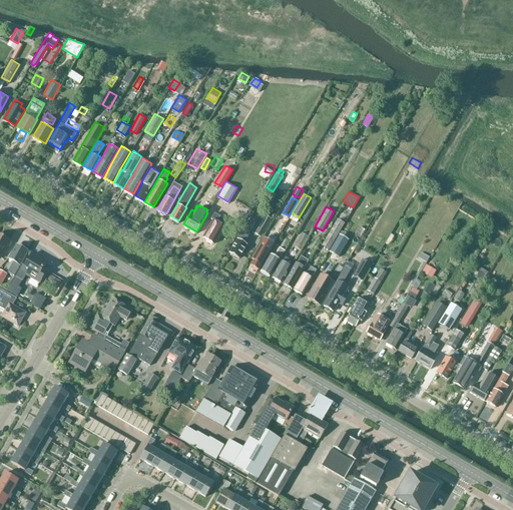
[(213,240),(223,223),(227,218),(214,211),(211,216),(213,218),(203,235),(213,240)]
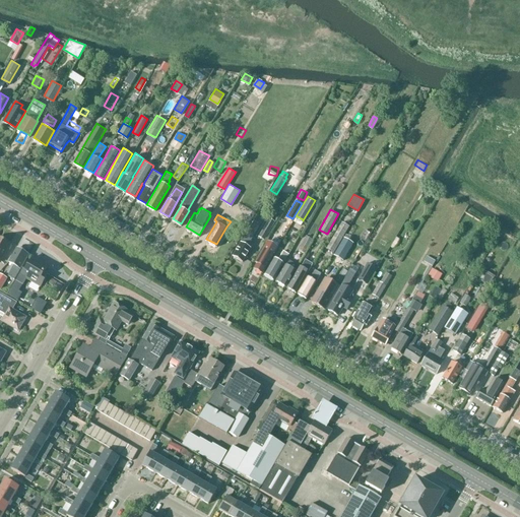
[(269,216),(258,234),(264,238),(275,219),(269,216)]
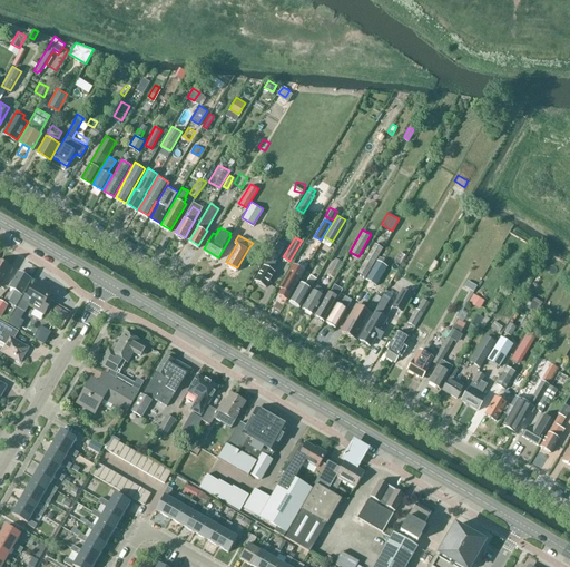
[(266,285),(275,270),(277,266),(273,264),(285,244),(277,240),(264,263),(255,279),(266,285)]
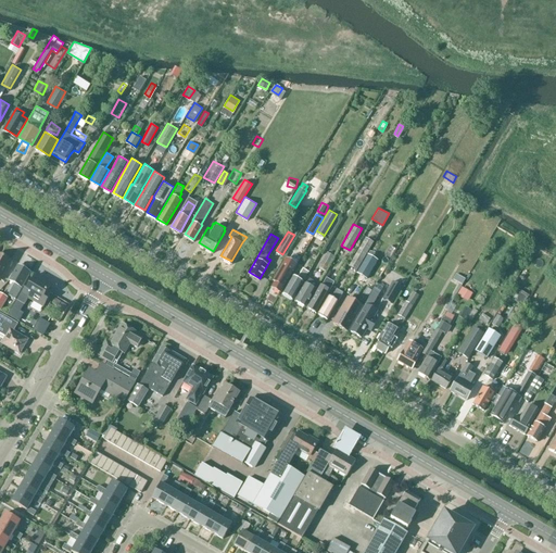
[(357,268),(374,240),(365,236),(349,264),(357,268)]
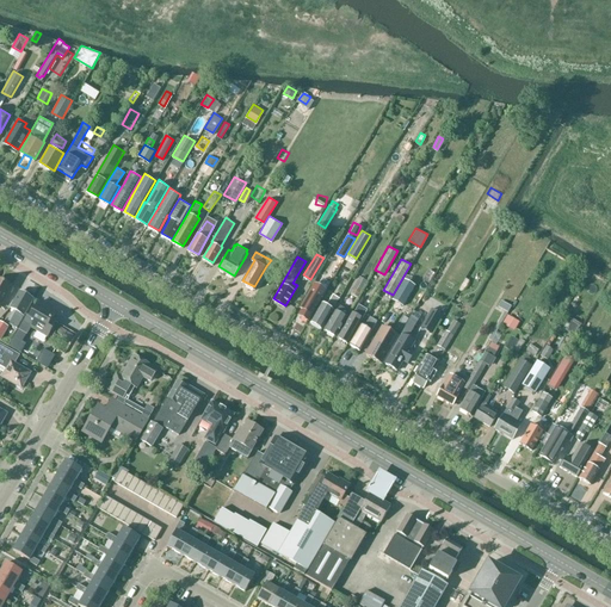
[(434,272),(429,267),(423,277),(429,280),(434,272)]
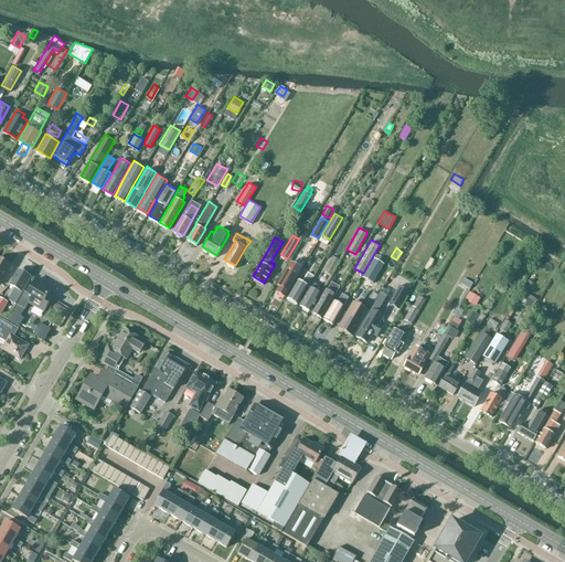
[(333,254),(324,269),(331,273),(340,258),(333,254)]
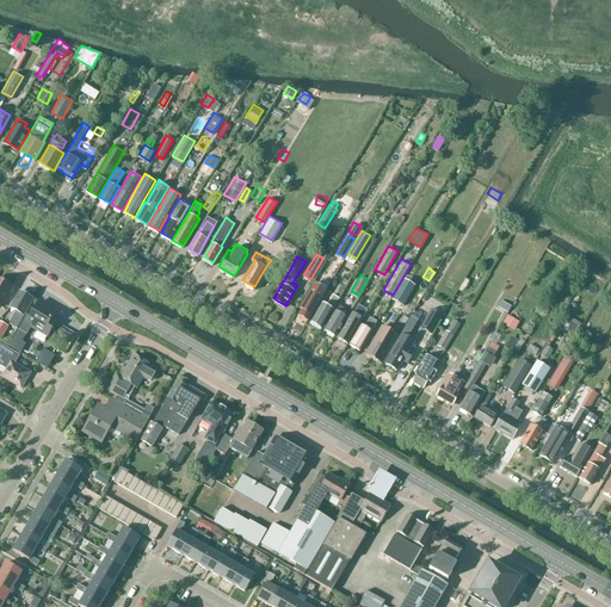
[(0,277),(0,303),(12,284),(0,277)]
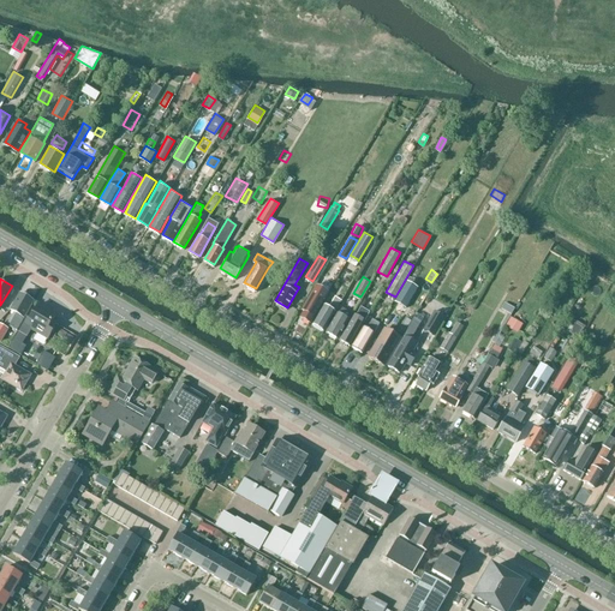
[(406,305),(418,285),(407,279),(395,299),(406,305)]
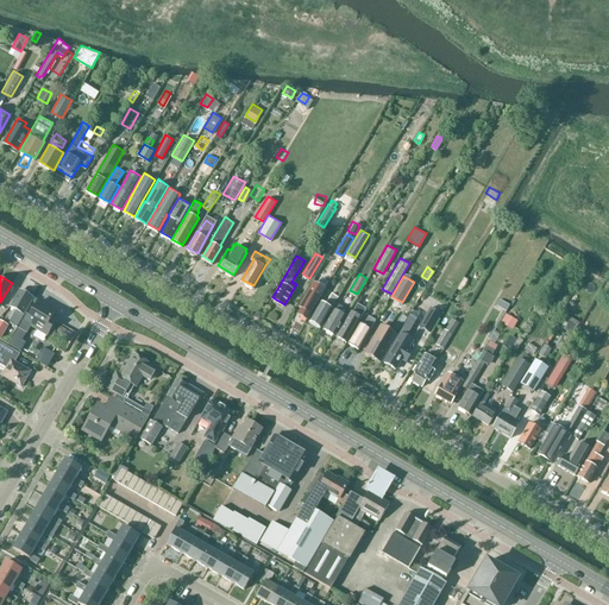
[(308,317),(318,302),(326,287),(313,279),(303,295),(307,296),(297,312),(308,317)]
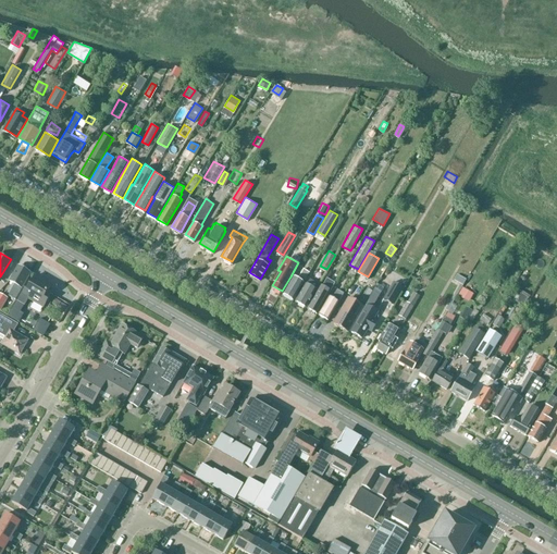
[(22,286),(31,271),(17,263),(9,279),(15,282),(10,292),(8,294),(15,298),(16,296),(22,286)]
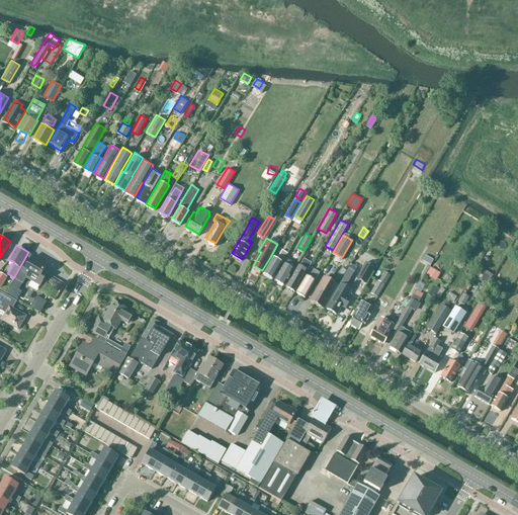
[(272,276),(282,260),(287,251),(282,248),(277,257),(273,255),(264,271),(272,276)]
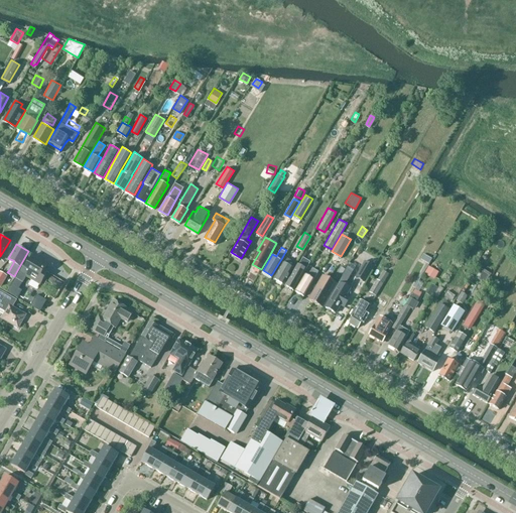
[(32,253),(25,266),(22,264),(16,276),(22,280),(27,272),(31,275),(30,276),(40,282),(47,269),(43,267),(47,262),(32,253)]
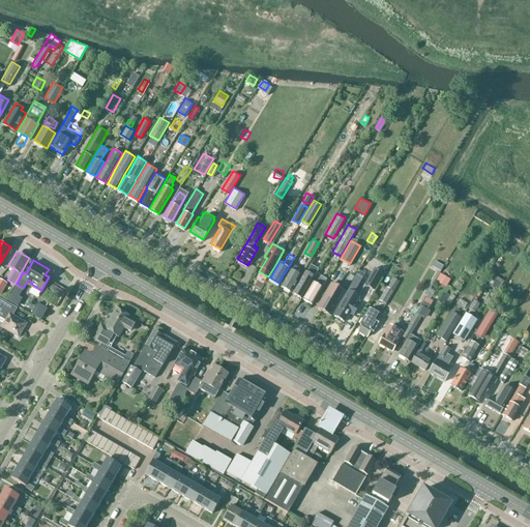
[(301,296),(315,274),(319,267),(312,262),(307,270),(302,279),(300,277),(293,291),(301,296)]
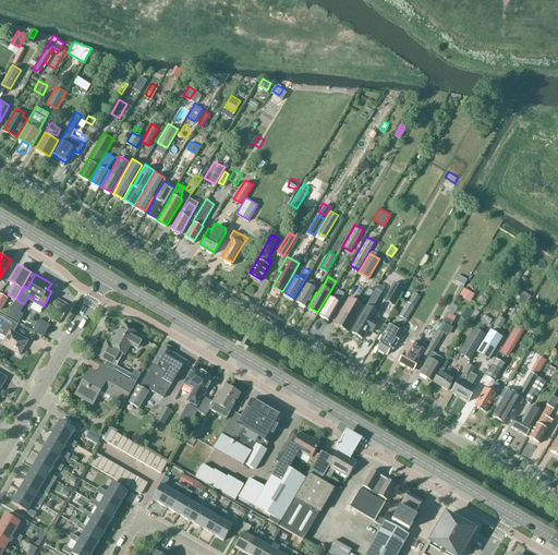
[(306,305),(317,288),(319,282),(311,277),(307,282),(306,281),(296,300),(306,305)]
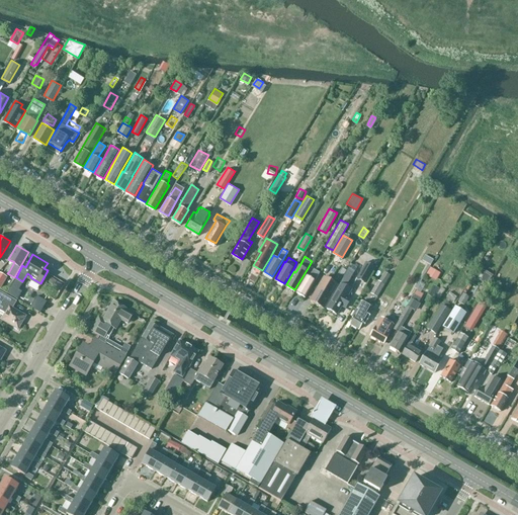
[(368,261),(365,266),(362,265),(354,279),(364,284),(374,265),(368,261)]
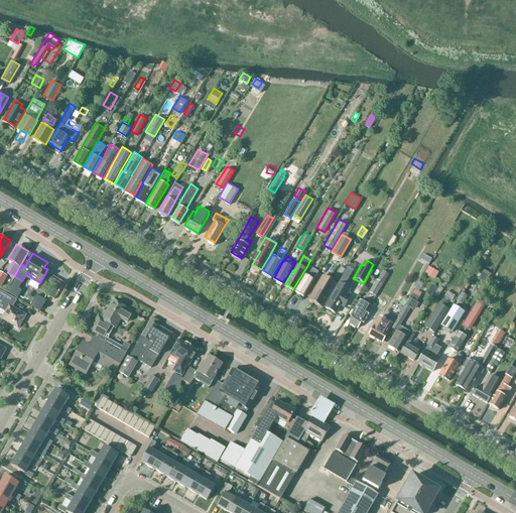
[(341,280),(326,305),(336,310),(341,302),(345,304),(350,294),(347,293),(351,286),(345,282),(348,277),(349,275),(352,271),(356,264),(350,261),(345,268),(339,279),(341,280)]
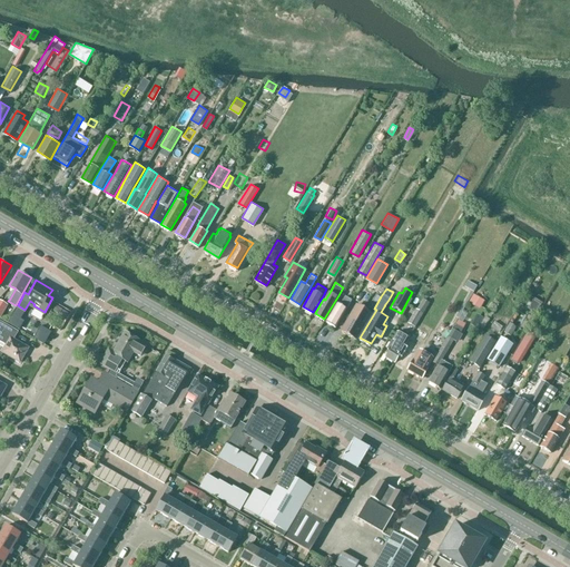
[(474,292),(471,299),(481,304),(484,299),(474,292)]
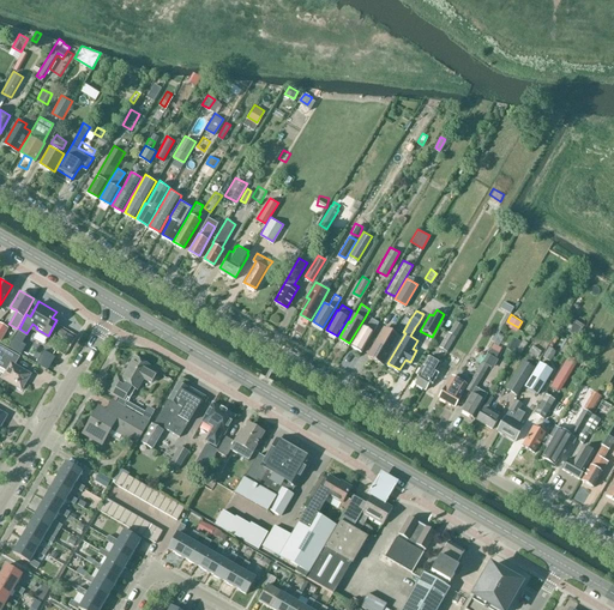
[(361,350),(378,324),(379,320),(372,316),(367,326),(363,324),(351,344),(361,350)]
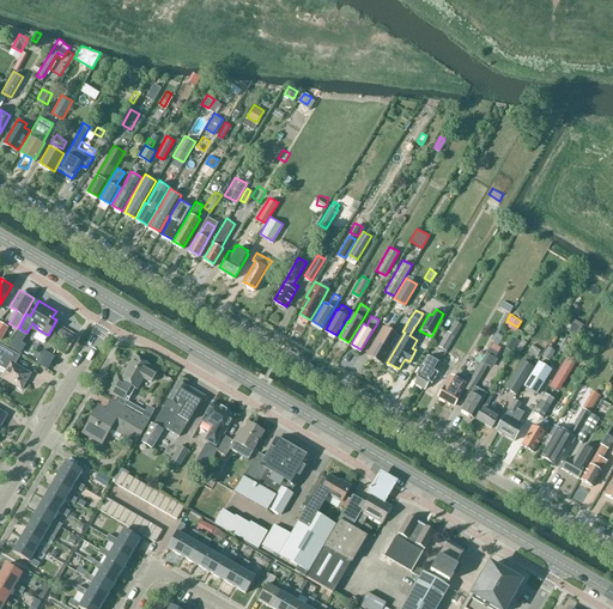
[(393,347),(400,335),(383,326),(377,338),(376,338),(366,353),(383,363),(393,347)]
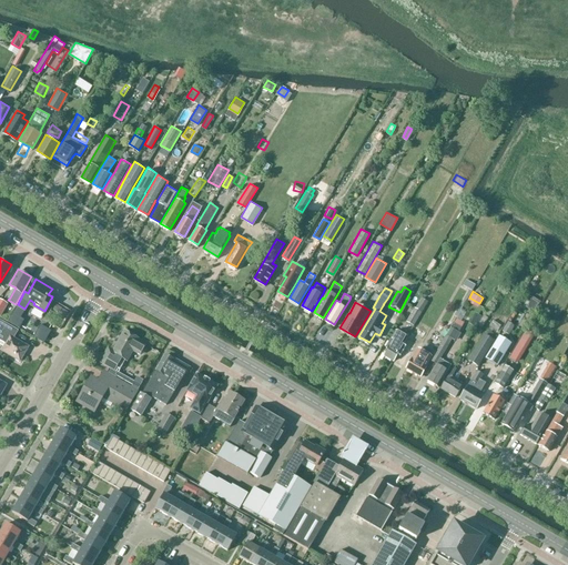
[(415,305),(406,320),(414,323),(423,310),(415,305)]
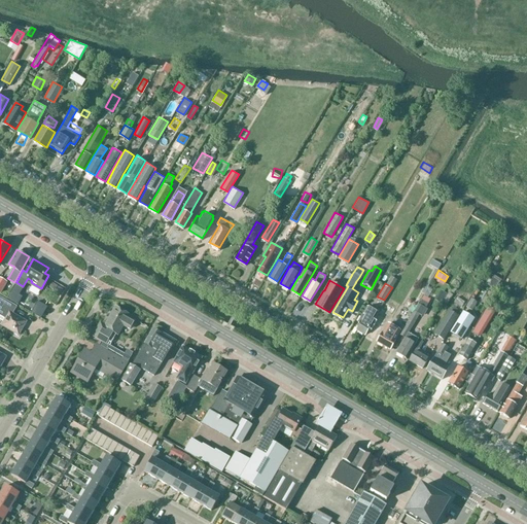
[(8,297),(19,303),(24,294),(12,288),(8,297)]
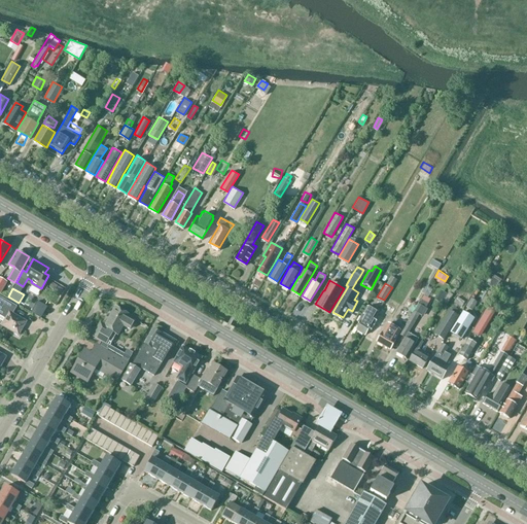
[(23,294),(28,300),(33,295),(28,289),(23,294)]
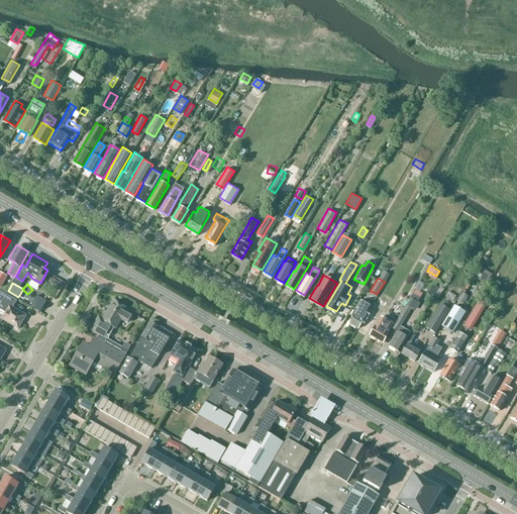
[(2,317),(18,326),(23,318),(21,317),(24,312),(12,305),(16,298),(0,288),(0,306),(6,310),(2,317)]
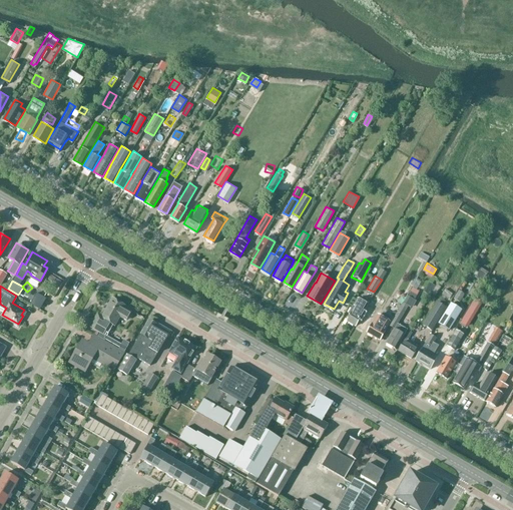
[(441,295),(448,300),(453,292),(445,287),(441,295)]
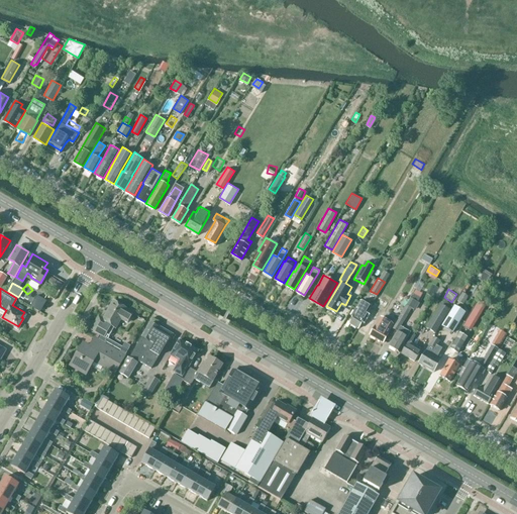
[(463,302),(468,295),(461,291),(457,299),(463,302)]
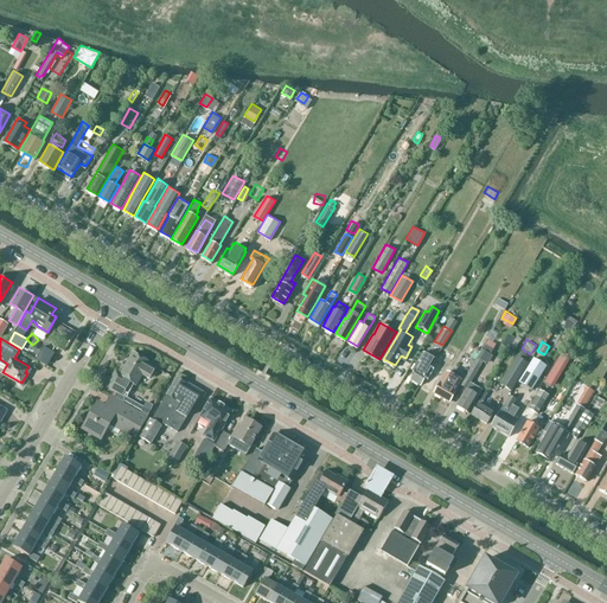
[(59,361),(65,348),(53,342),(46,355),(59,361)]
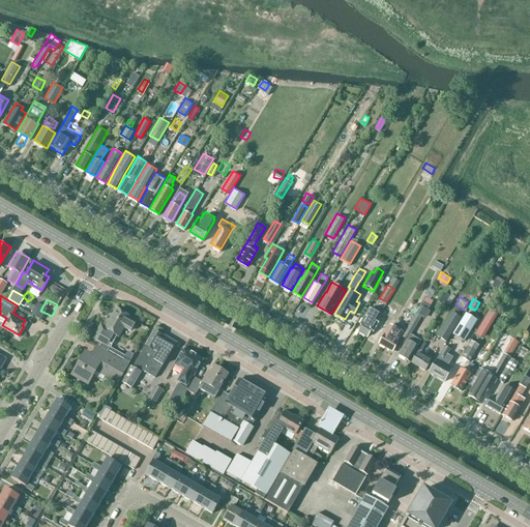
[(421,303),(428,308),(431,303),(423,299),(421,303)]
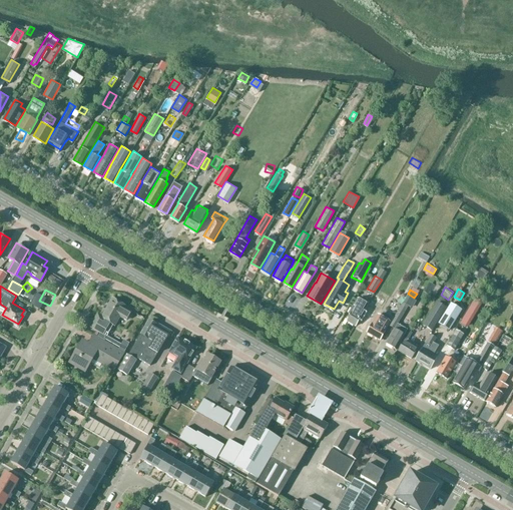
[(410,305),(414,298),(408,294),(403,301),(408,304),(410,305)]
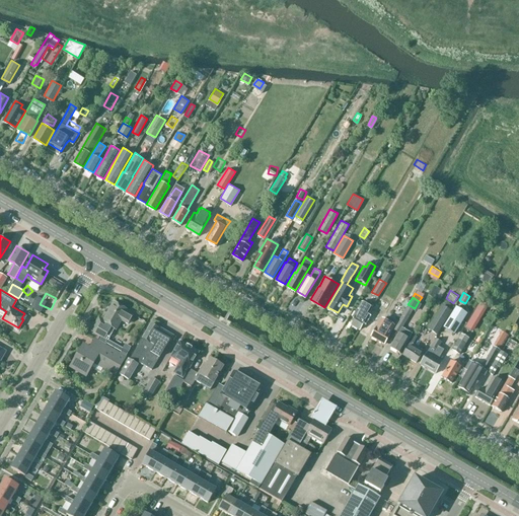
[(360,327),(372,305),(362,299),(353,314),(355,316),(352,322),(360,327)]
